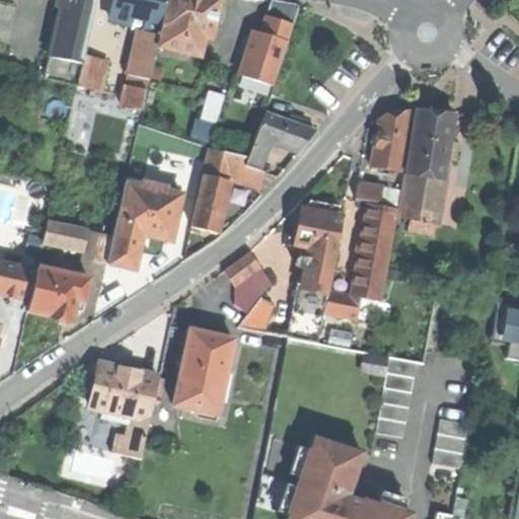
[(93,10),(95,0),(55,0),(55,2),(61,3),(93,10)]
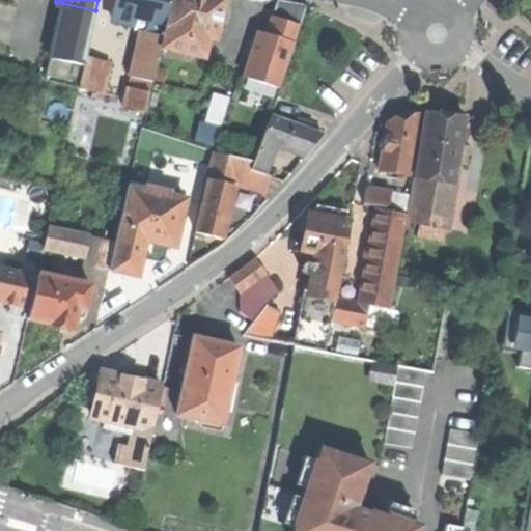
[(117,0),(113,20),(135,25),(136,18),(147,21),(145,33),(162,36),(169,0),(117,0)]
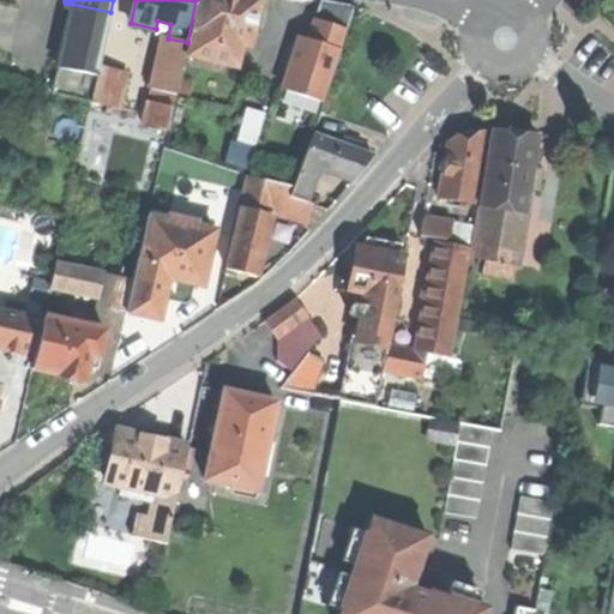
[(199,0),(192,35),(240,44),(250,47),(258,0),(199,0)]
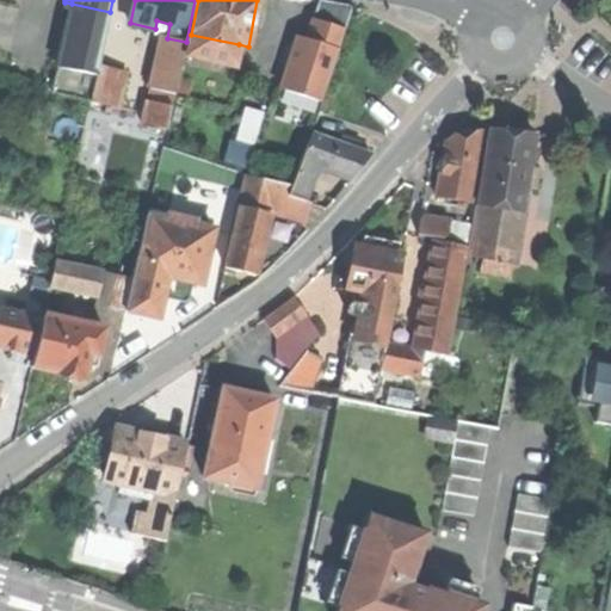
[(326,0),(319,0),(318,12),(345,18),(347,5),(326,0)]
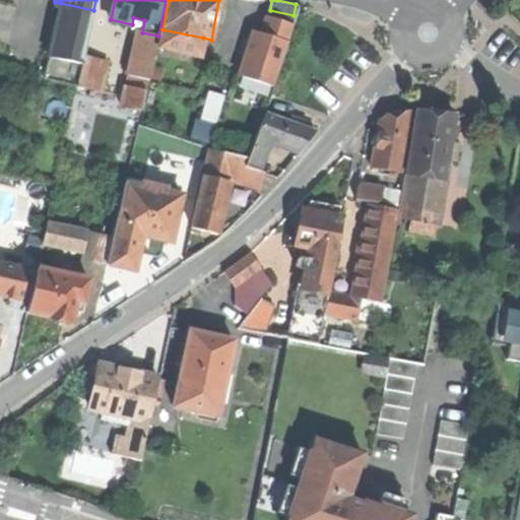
[(87,40),(93,10),(61,3),(55,33),(87,40)]
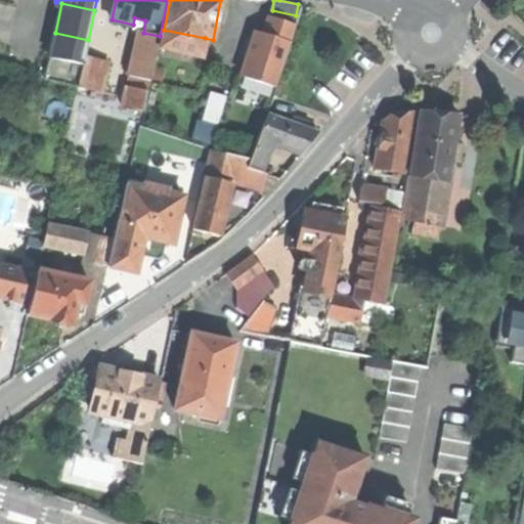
[(201,58),(205,38),(164,30),(160,49),(201,58)]
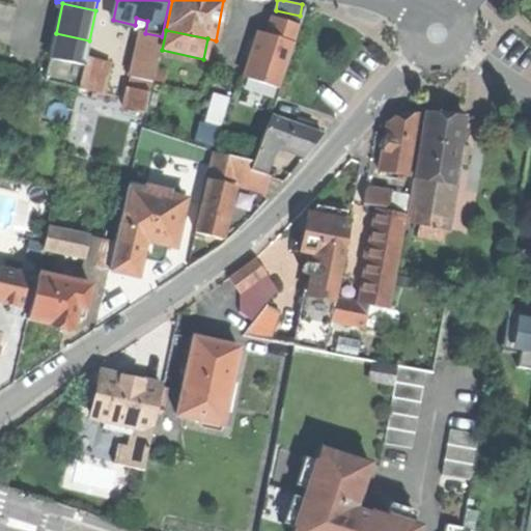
[(85,60),(89,40),(56,33),(53,32),(44,78),(80,85),(85,60)]
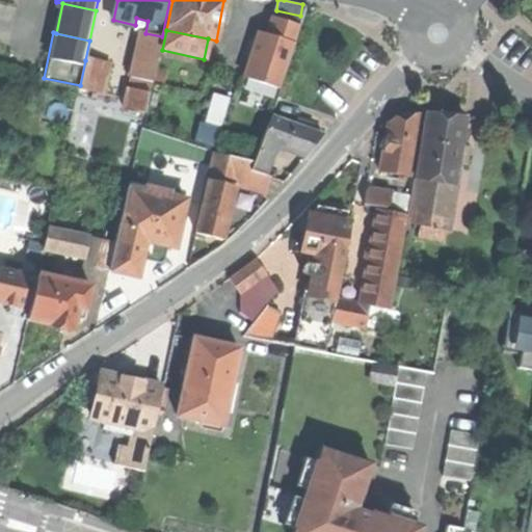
[(152,82),(162,36),(145,33),(139,62),(132,60),(129,77),(152,82)]
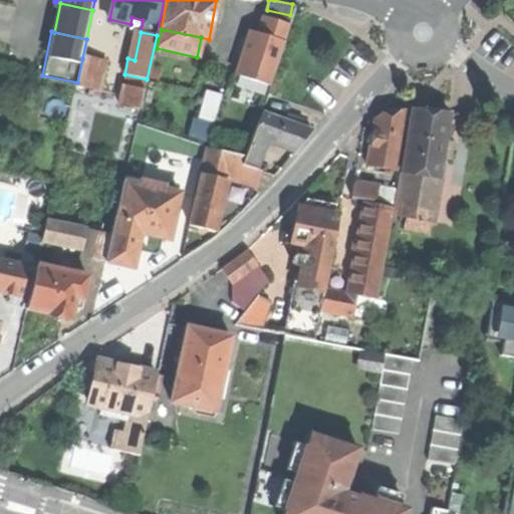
[(251,55),(246,70),(272,78),(276,64),(251,55)]
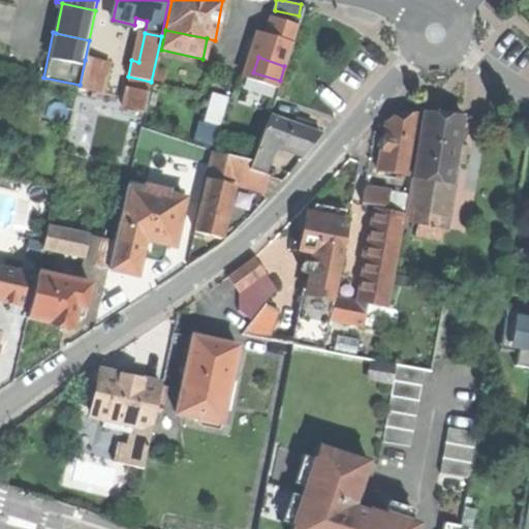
[(102,63),(85,60),(80,85),(79,91),(96,94),(102,63)]
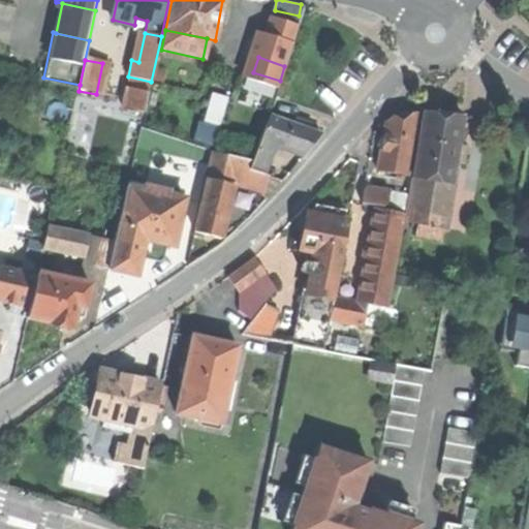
[(253,72),(248,87),(275,95),(280,81),(253,72)]
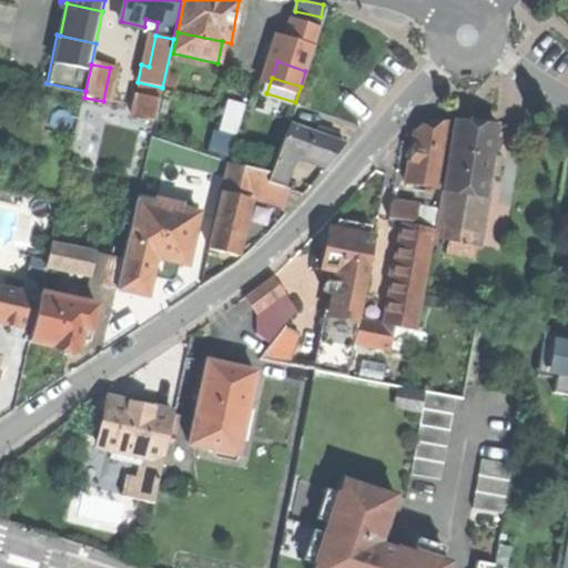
[(262,108),(291,117),(295,102),(266,93),(262,108)]
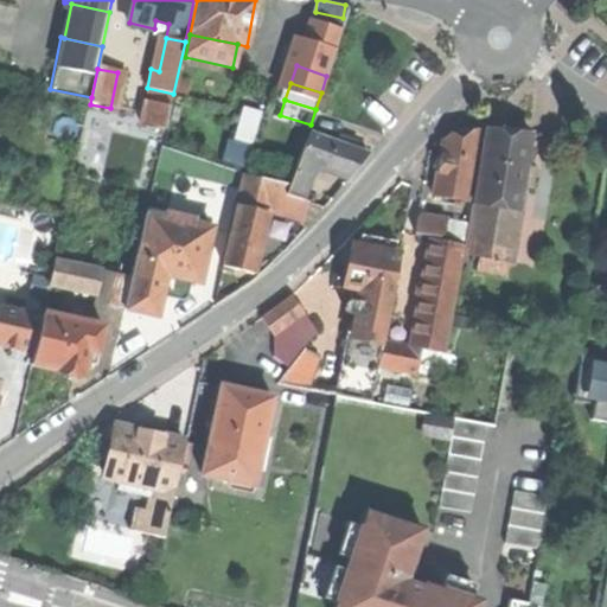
[(171,106),(146,101),(141,125),(166,129),(171,106)]
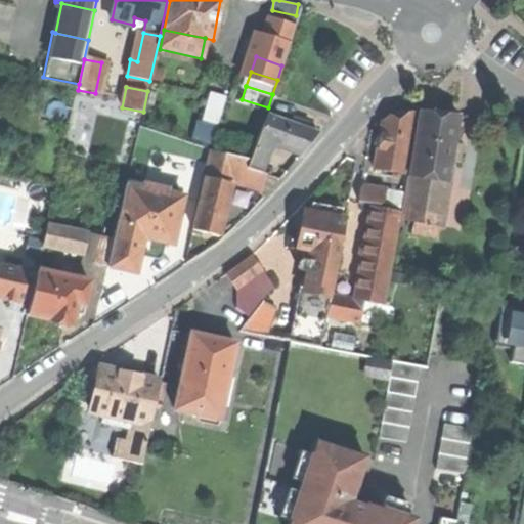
[(218,123),(226,95),(211,91),(204,118),(218,123)]
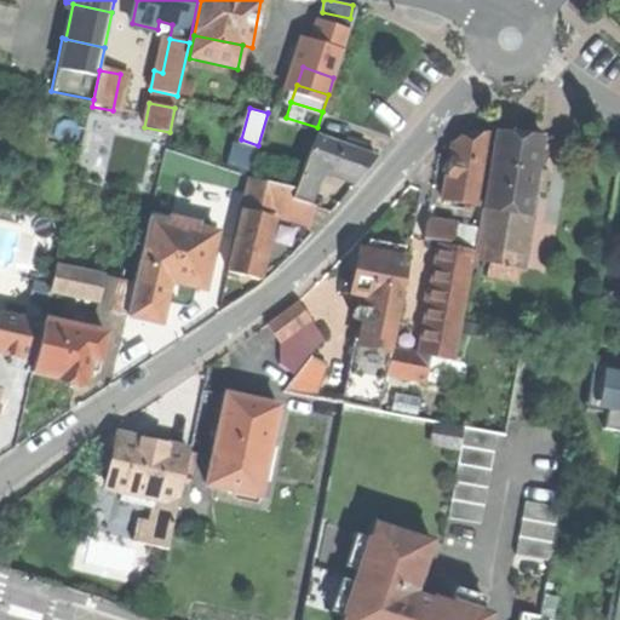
[(477,205),(491,135),(464,139),(454,147),(452,162),(445,199),(477,205)]
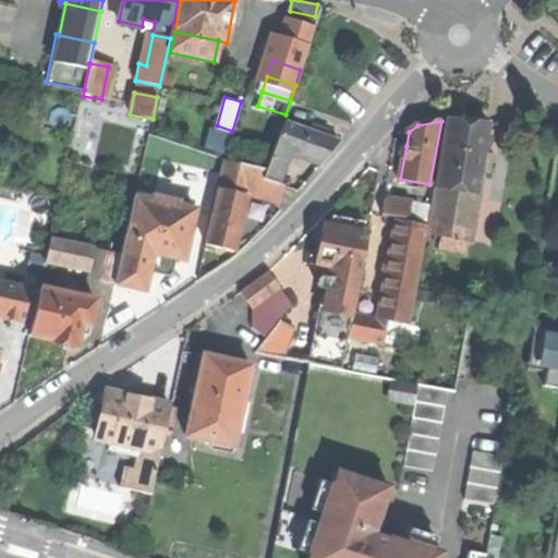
[(286,122),(275,148),(290,154),(322,164),(329,154),(340,141),(327,136),(311,132),(286,122)]
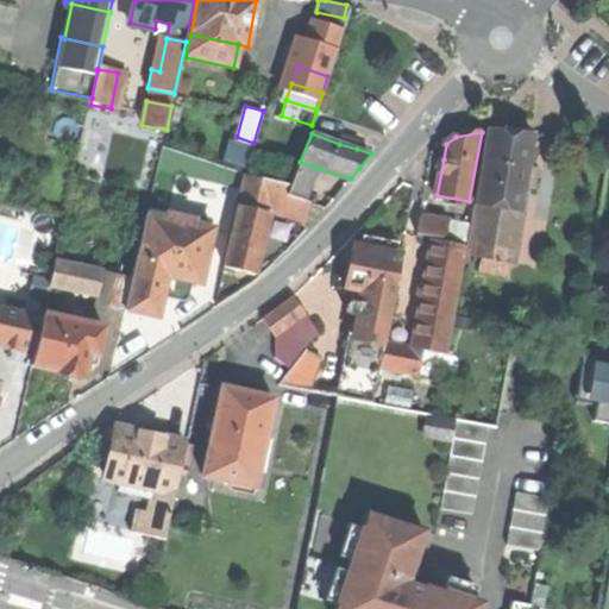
[(512,135),(488,133),(476,206),(521,214),(521,209),(525,193),(526,186),(528,168),(533,136),(512,135)]
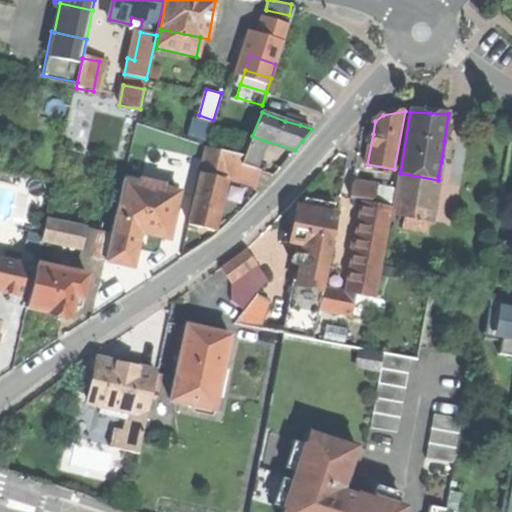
[(287,115),(285,121),(300,125),(302,119),(287,115)]
